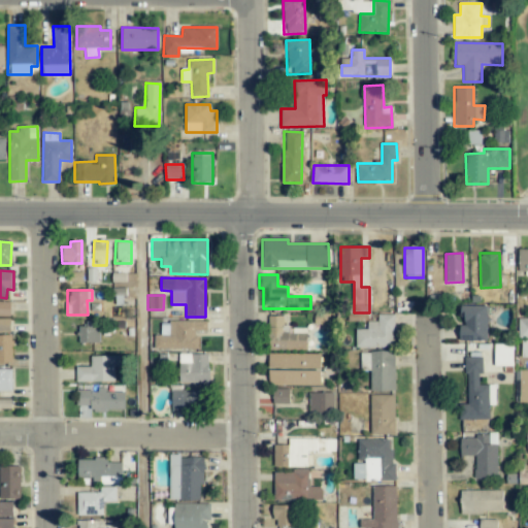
[(10,301),(0,300),(0,316),(10,316),(10,301)]
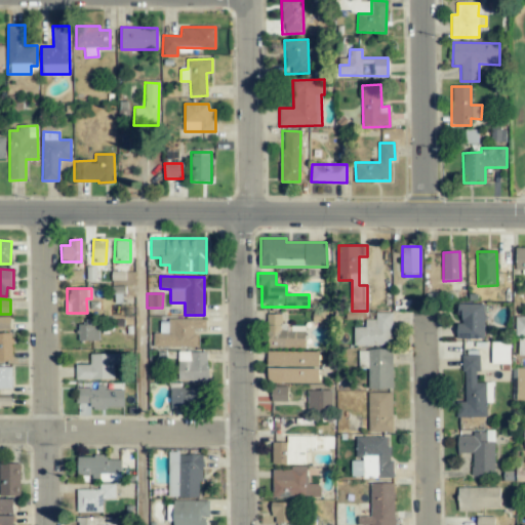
[(457,338),(485,338),(484,304),(458,305),(459,324),(457,324),(457,338)]
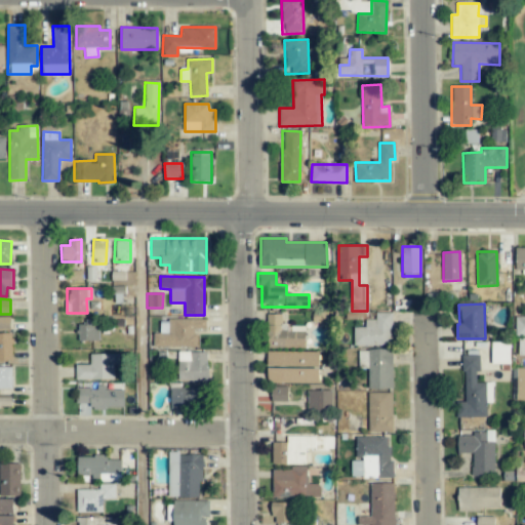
[(392,313),(375,312),(375,319),(365,319),(365,327),(353,327),(353,346),(392,346),(392,313)]
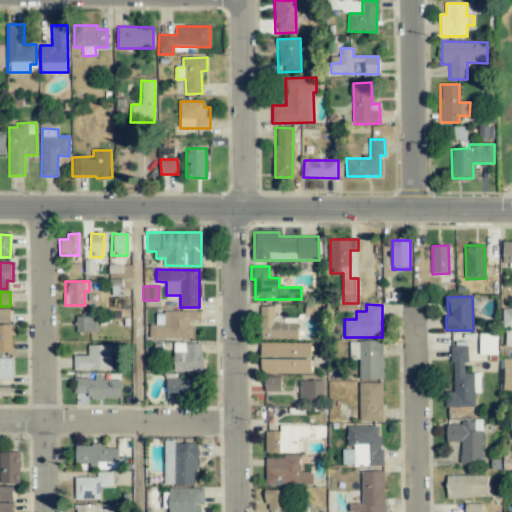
[(275,307),(260,307),(260,339),(298,340),(298,321),(279,320),(280,316),(275,316),(275,307)]
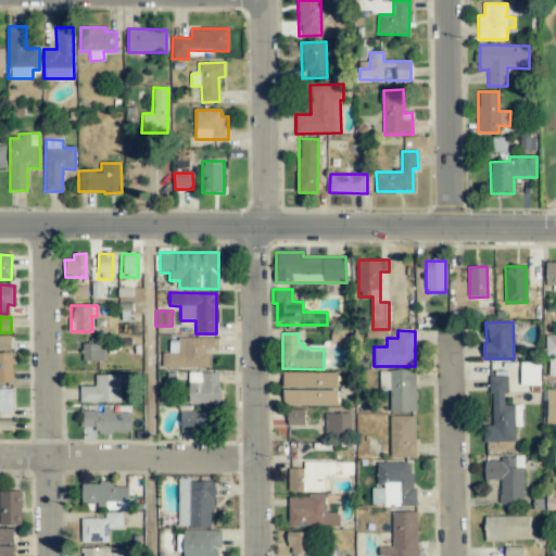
[(0,350),(11,351),(11,336),(0,335),(0,350)]
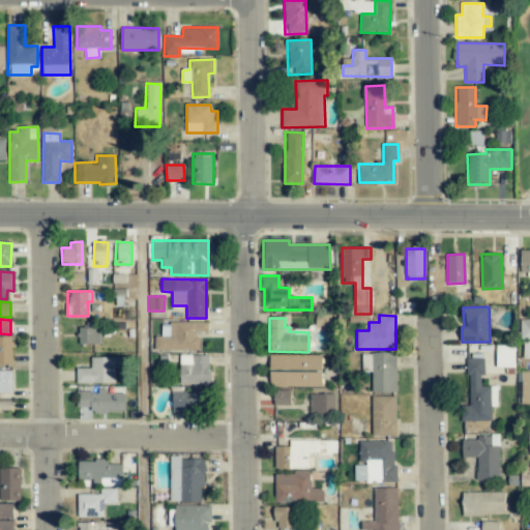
[(529,319),(521,319),(520,339),(529,339),(529,319)]
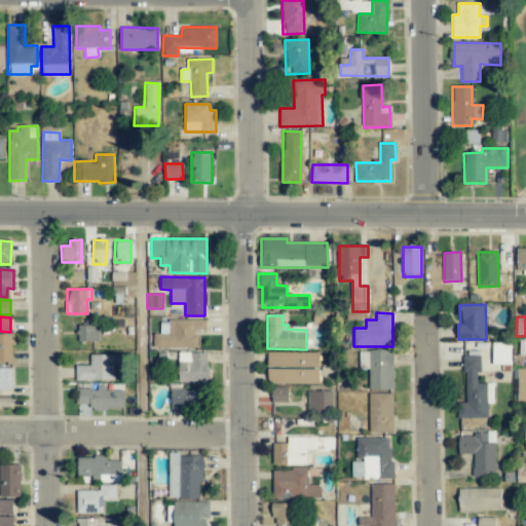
[(207,321),(160,321),(160,334),(154,334),(154,348),(196,348),(196,330),(205,330),(207,321)]
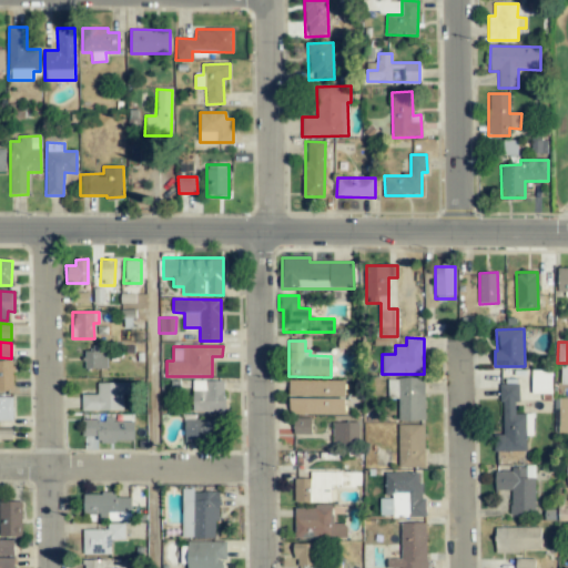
[(107,368),(107,347),(83,347),(83,369),(107,368)]
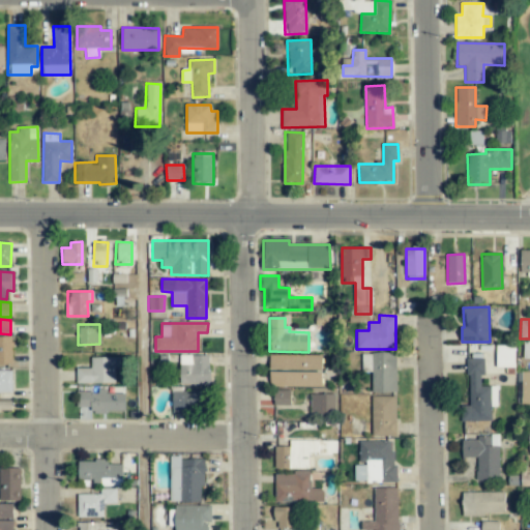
[(498,366),(514,366),(513,346),(497,347),(498,366)]
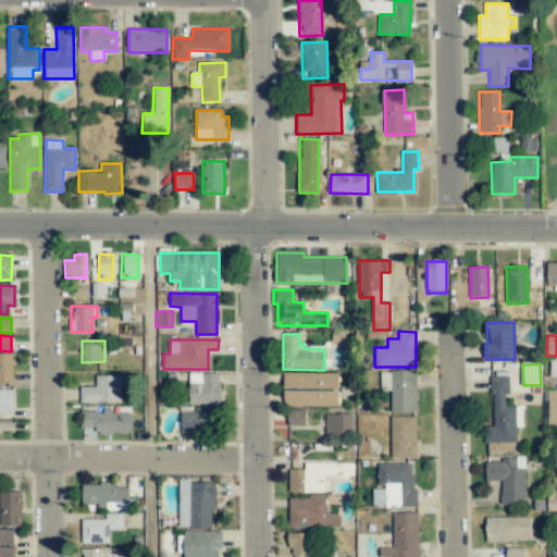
[(416,413),(417,372),(380,371),(380,391),(390,391),(390,413),(416,413)]
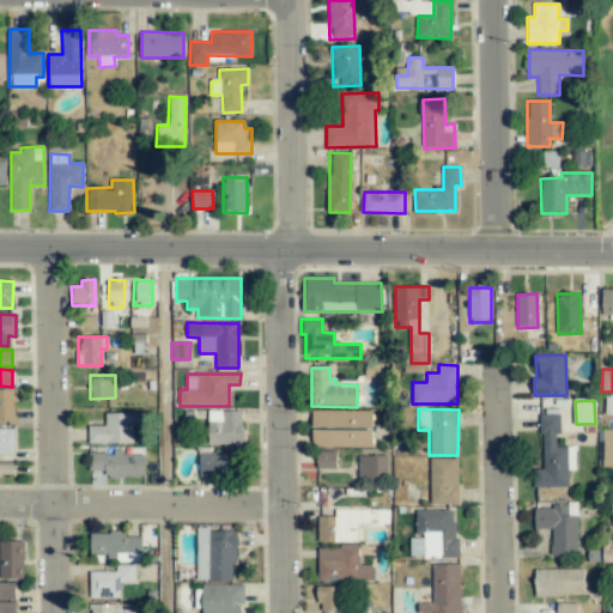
[(241,444),(241,411),(207,411),(207,444),(241,444)]
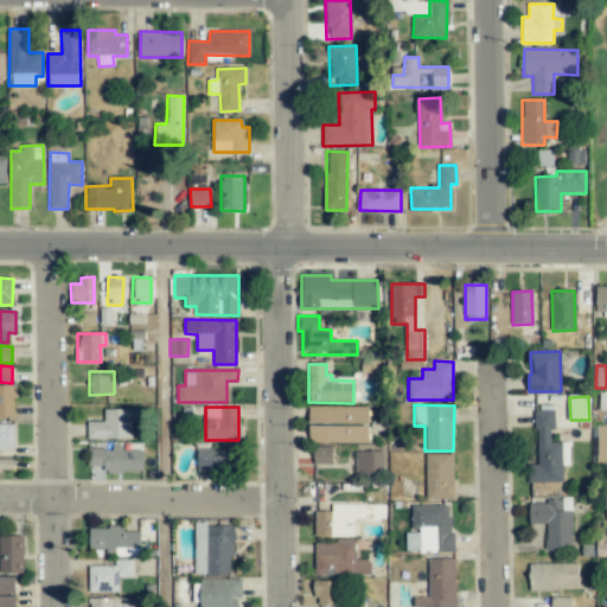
[(368,443),(369,407),(310,407),(308,442),(368,443)]
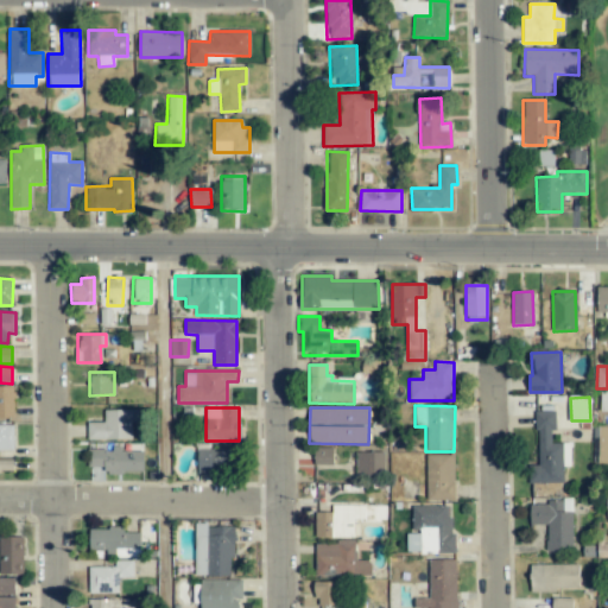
[(132,439),(131,422),(138,422),(138,410),(103,410),(103,422),(87,423),(87,439),(132,439)]
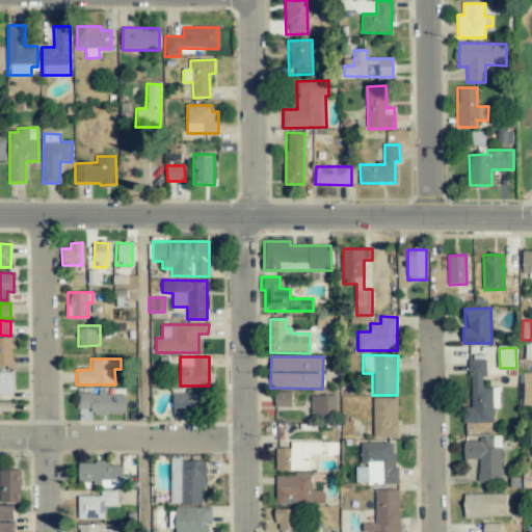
[(493,423),(493,407),(499,407),(499,388),(482,388),(482,377),(486,377),(485,360),(469,360),(469,407),(462,407),(462,423),(493,423)]
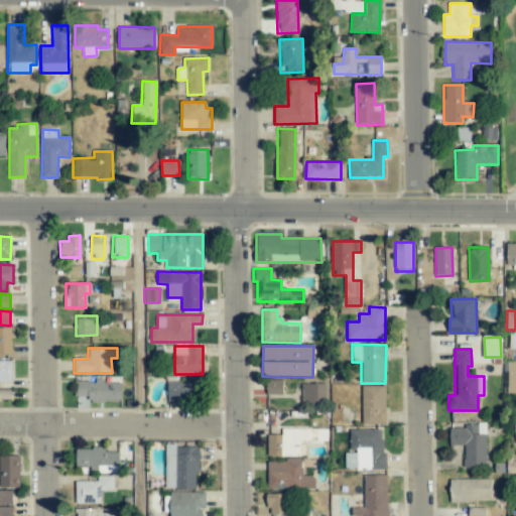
[(12,361),(0,360),(0,382),(11,383),(12,361)]
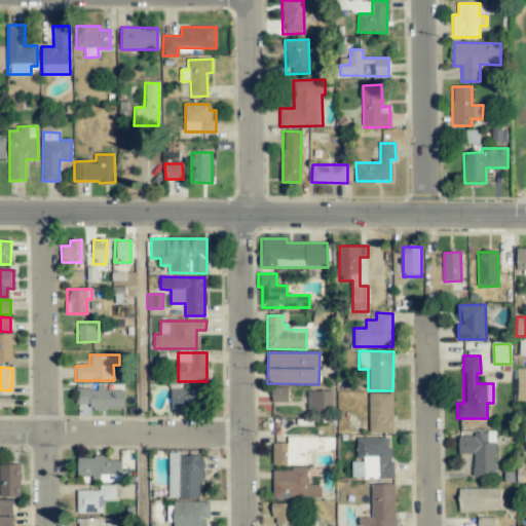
[(525,369),(517,369),(517,401),(525,401),(525,369)]
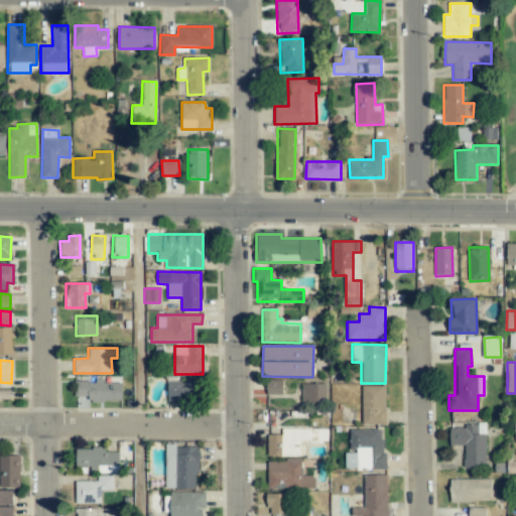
[(176,381),(176,377),(168,377),(167,401),(202,402),(203,381),(176,381)]
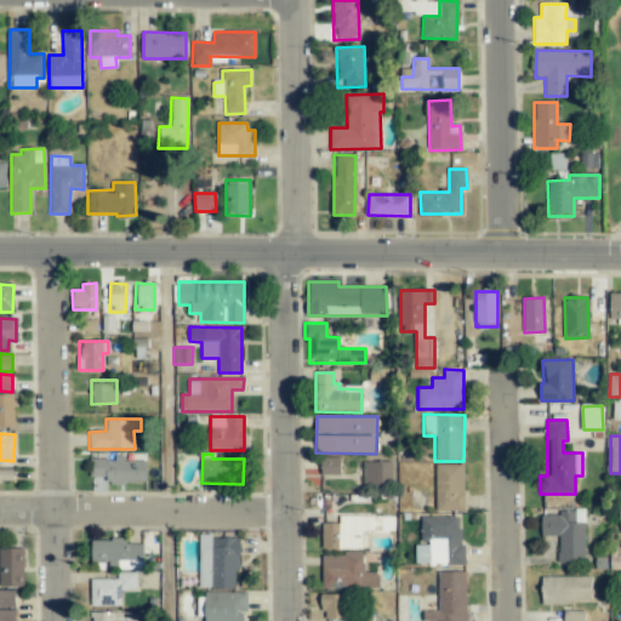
[(340,457),(320,457),(322,476),(341,476),(340,457)]
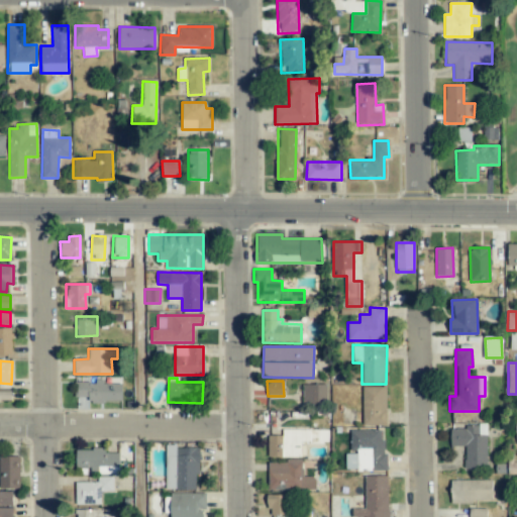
[(77,382),(77,397),(89,397),(89,402),(121,402),(121,384),(103,384),(103,382),(77,382)]
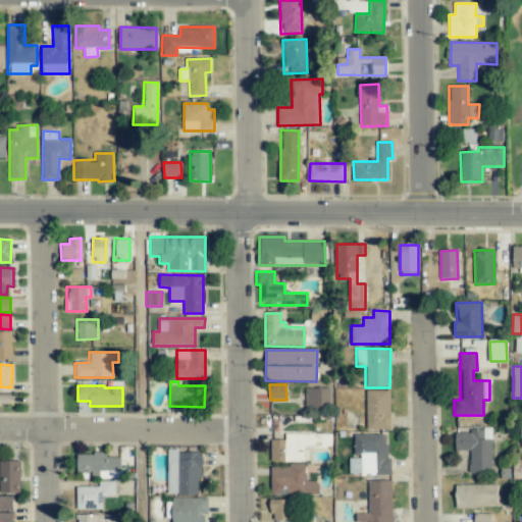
[(329,388),(306,387),(306,409),(329,410),(329,388)]
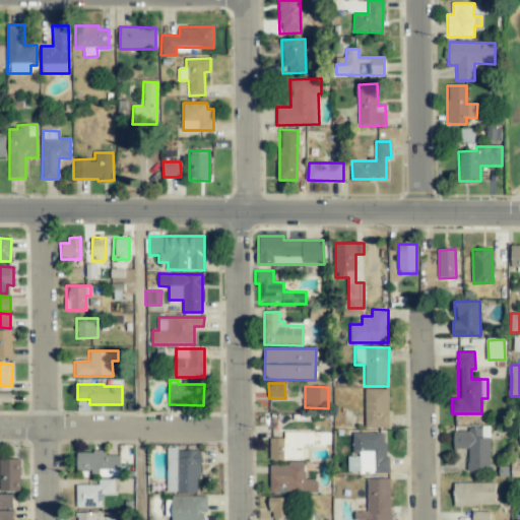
[(365,428),(389,428),(388,389),(365,389),(365,428)]
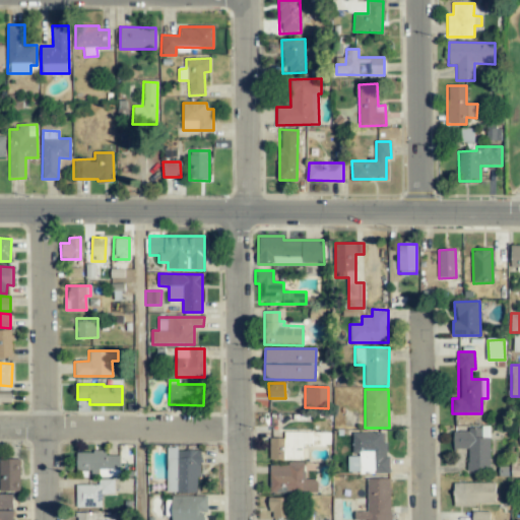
[(489,429),(453,430),(453,449),(467,449),(468,472),(490,471),(489,429)]
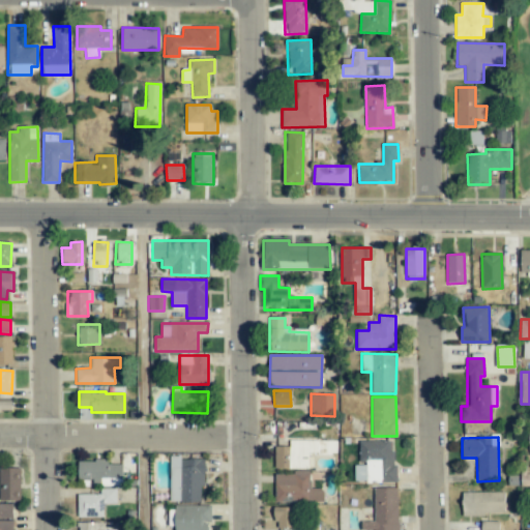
[(274,446),(274,468),(308,469),(308,453),(333,453),(333,441),(289,441),(289,447),(274,446)]
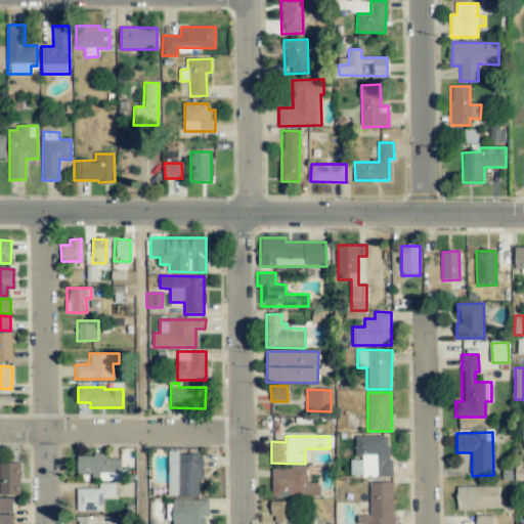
[(389,436),(355,436),(355,459),(350,459),(350,478),(390,477),(389,436)]
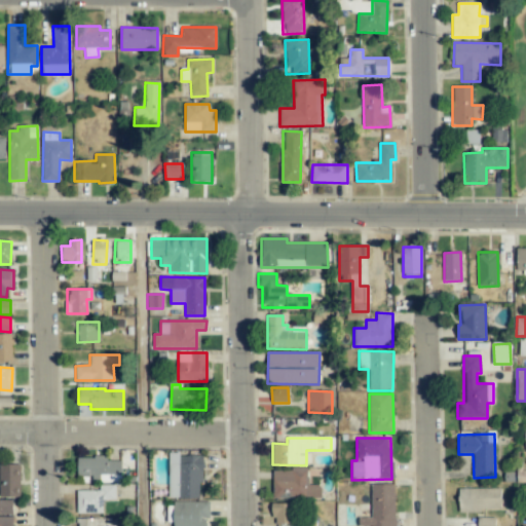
[(168,498),(201,498),(201,454),(168,454),(168,498)]
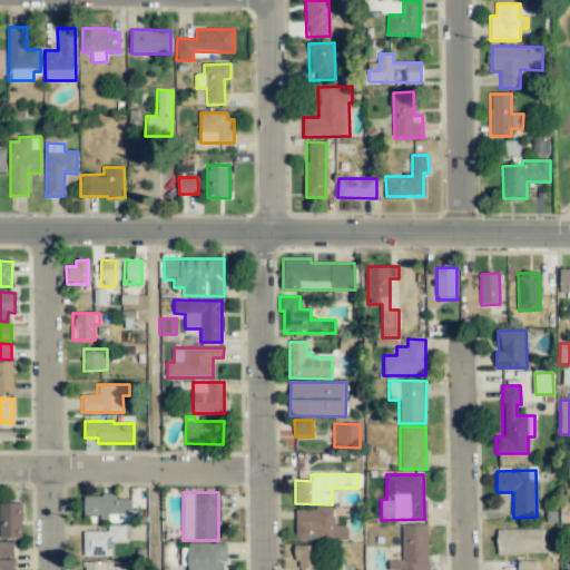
[(131,522),(131,500),(116,499),(116,495),(84,495),(82,516),(100,516),(100,522),(131,522)]
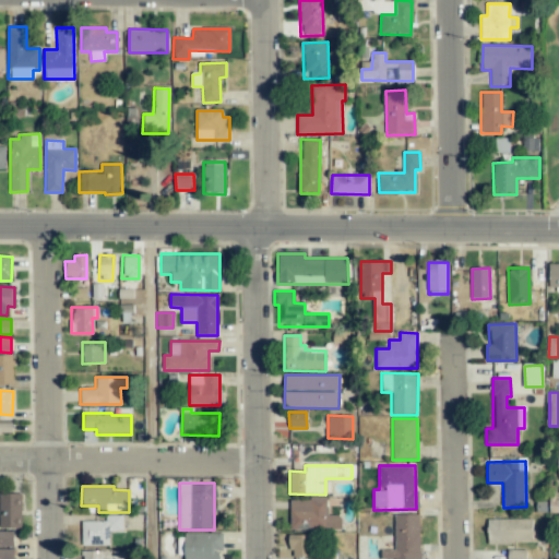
[(0,528),(21,530),(22,494),(0,492),(0,528)]
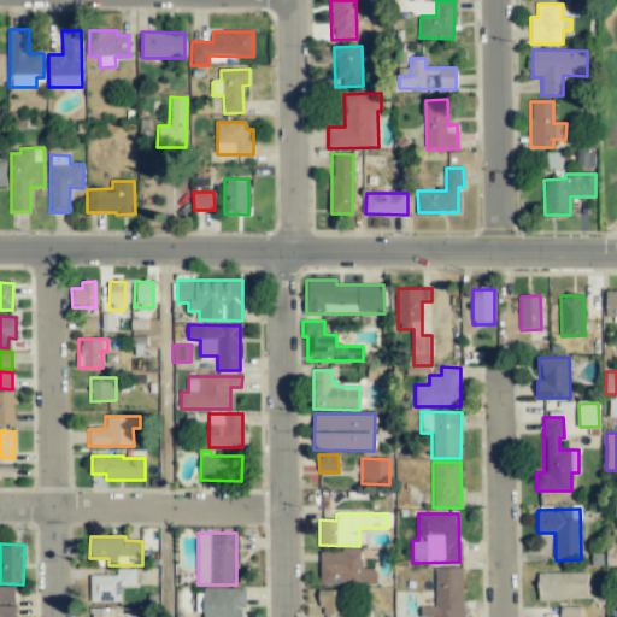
[(319,551),(321,585),(376,583),(376,568),(360,569),(360,550),(319,551)]
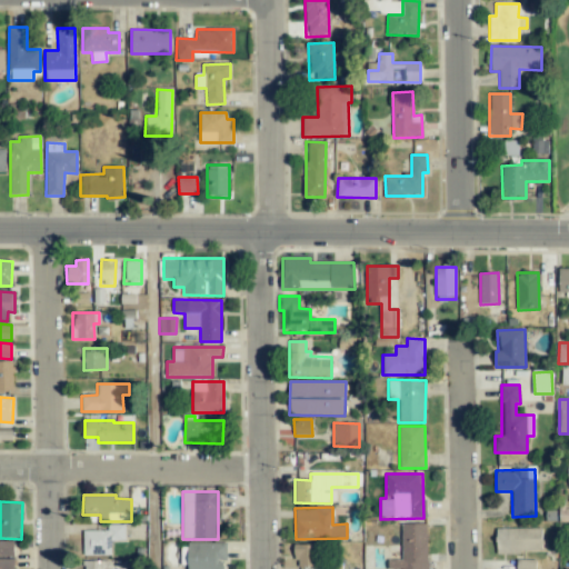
[(427,568),(427,523),(401,523),(402,559),(388,560),(388,568),(427,568)]
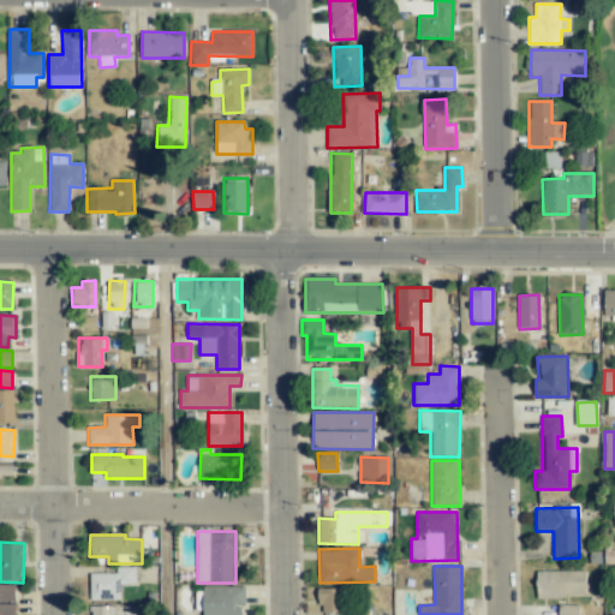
[(120,601),(119,585),(135,585),(135,567),(115,567),(115,574),(89,574),(90,601),(120,601)]
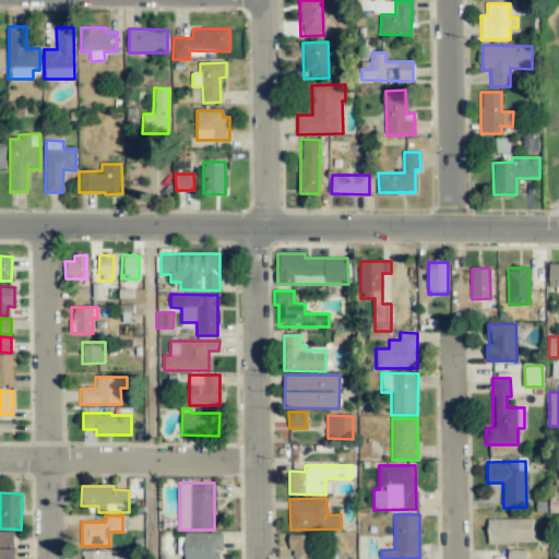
[(488,543),(532,543),(532,519),(488,519),(488,543)]
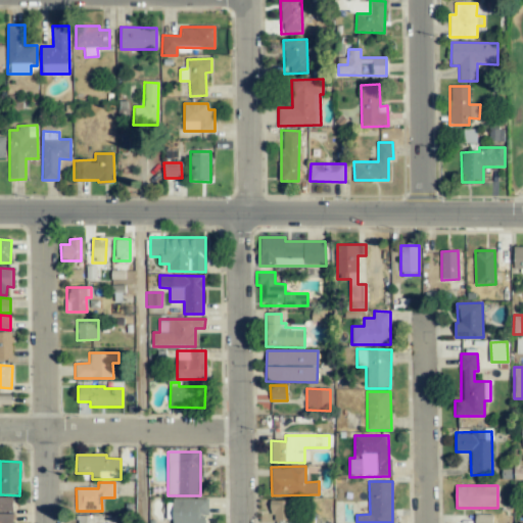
[(0,522),(12,522),(12,513),(12,497),(0,496),(0,522)]
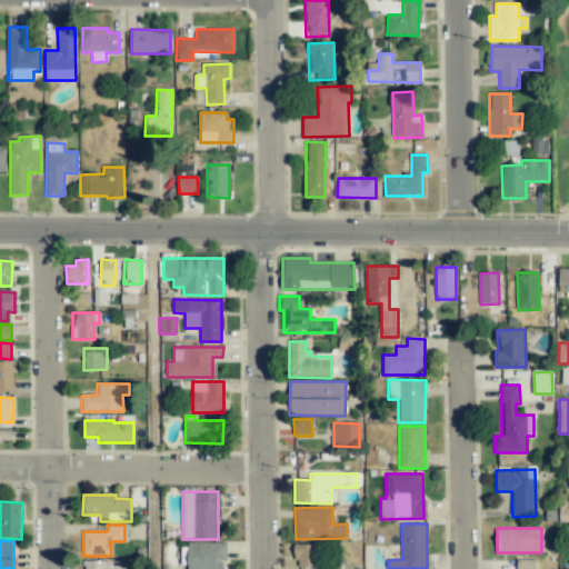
[(222,568),(223,561),(227,561),(227,543),(187,542),(186,568),(222,568)]
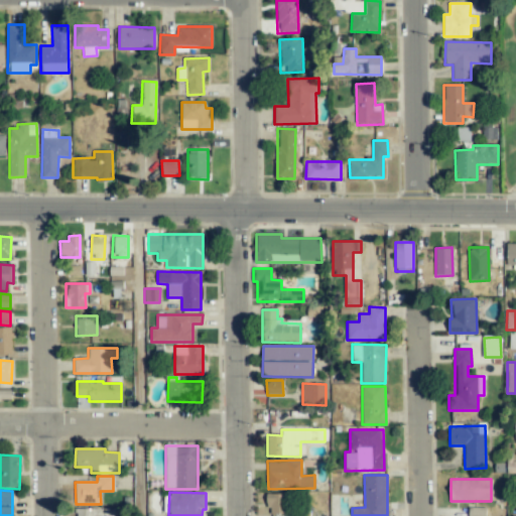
[(268,514),(286,513),(286,494),(267,494),(268,514)]
